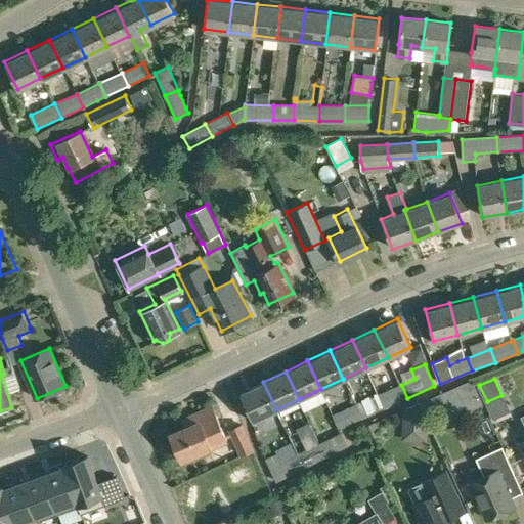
[(426,415),(447,405),(477,392),(472,380),(420,402),(426,415)]
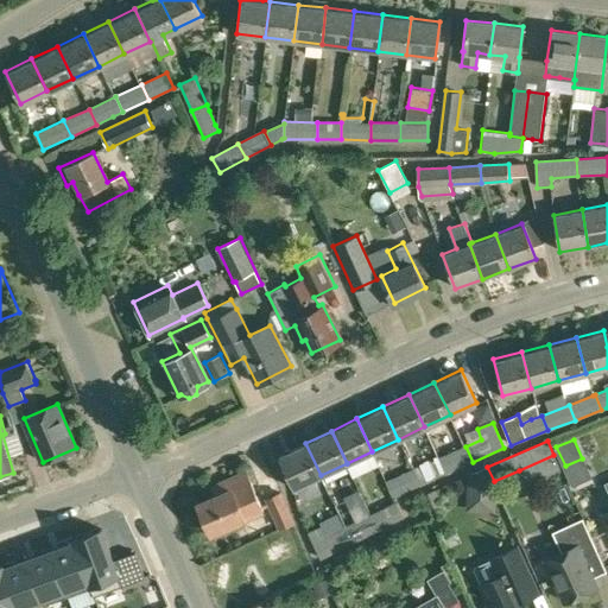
[(295,488),(321,475),(305,443),(279,455),(295,488)]
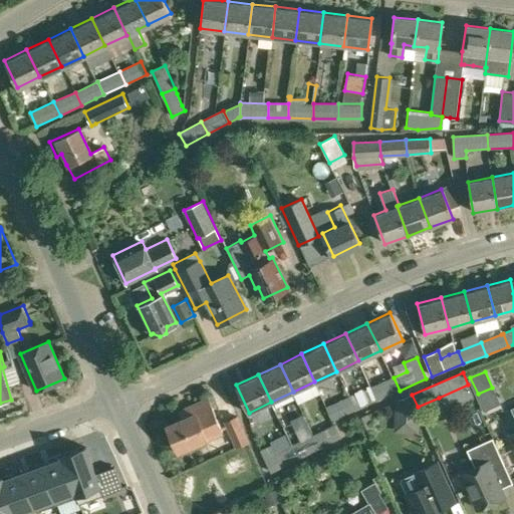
[(394,377),(372,387),(378,401),(400,391),(394,377)]
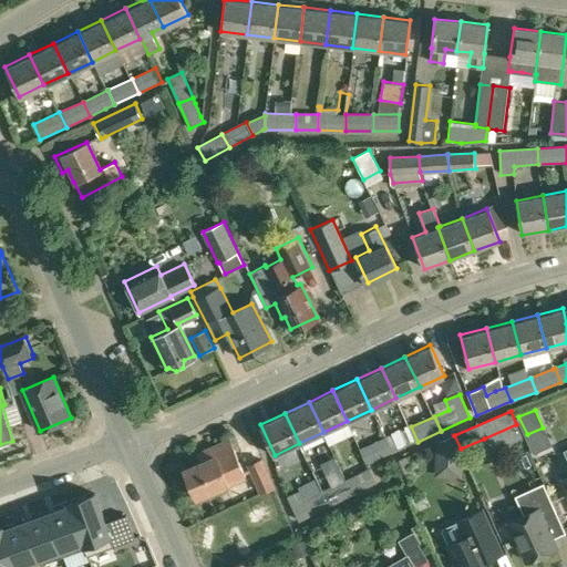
[(418,442),(411,426),(385,439),(392,453),(418,442)]
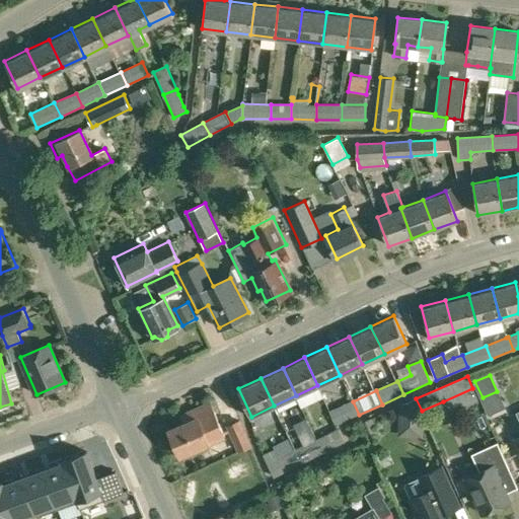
[(359,415),(353,401),(329,412),(336,425),(359,415)]
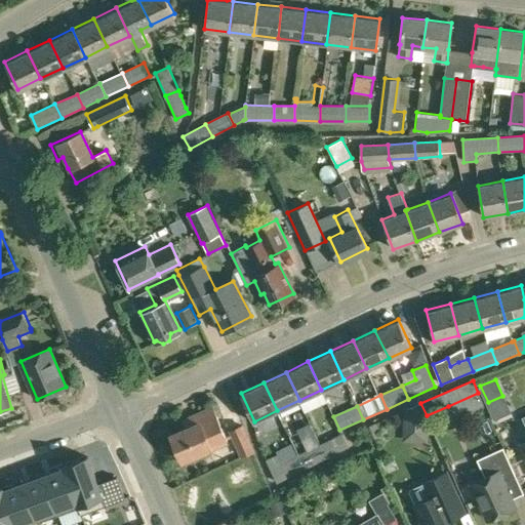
[(211,450),(229,443),(213,408),(183,420),(185,429),(170,435),(182,460),(211,448),(211,450)]
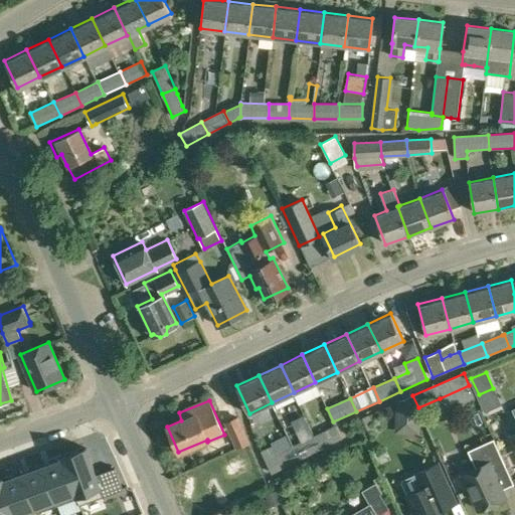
[(236,450),(251,442),(238,416),(224,422),(236,450)]
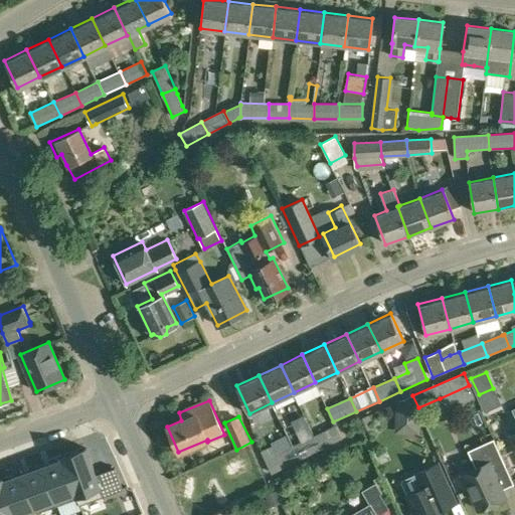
[(320,450),(342,439),(335,425),(314,437),(320,450)]
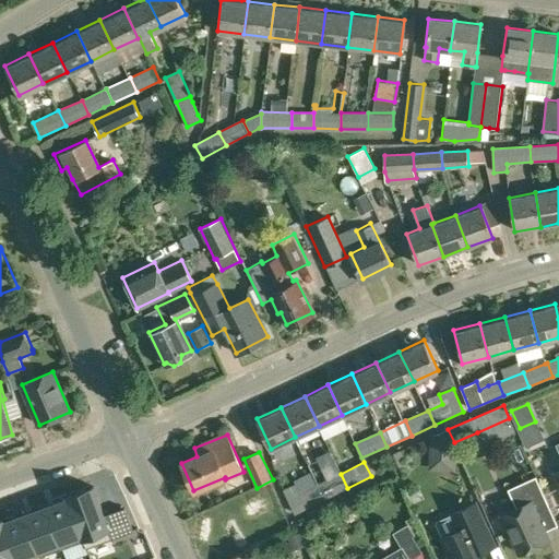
[(324,500),(347,488),(341,474),(318,485),(324,500)]
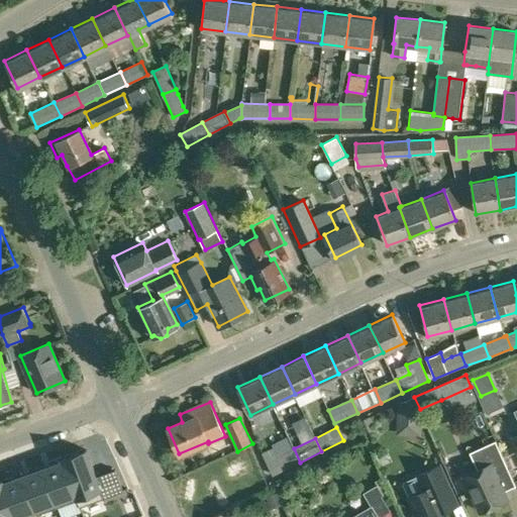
[(481,513),(508,500),(496,474),(507,469),(496,441),(471,452),(478,470),(463,477),(481,513)]
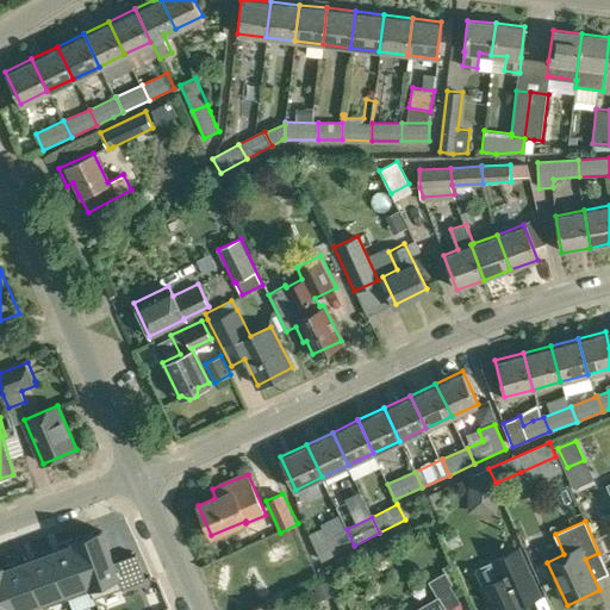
[(322,561),(354,546),(347,529),(329,539),(323,527),(309,533),(322,561)]
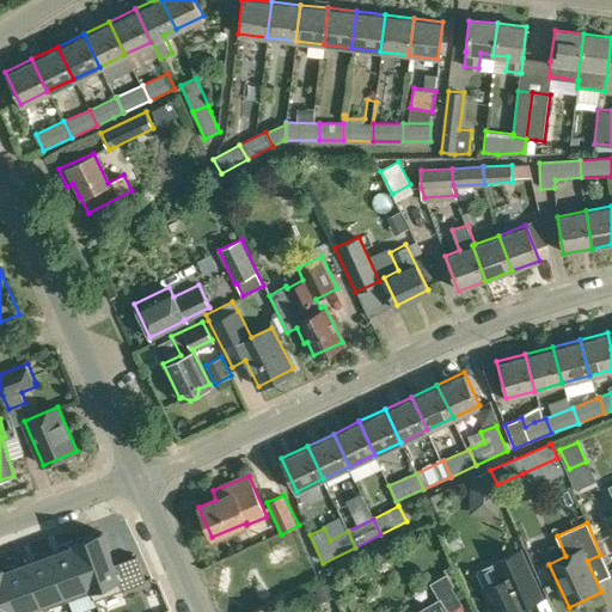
[(103,533),(75,543),(91,587),(91,588),(92,589),(117,580),(123,593),(138,588),(128,560),(114,565),(103,533)]
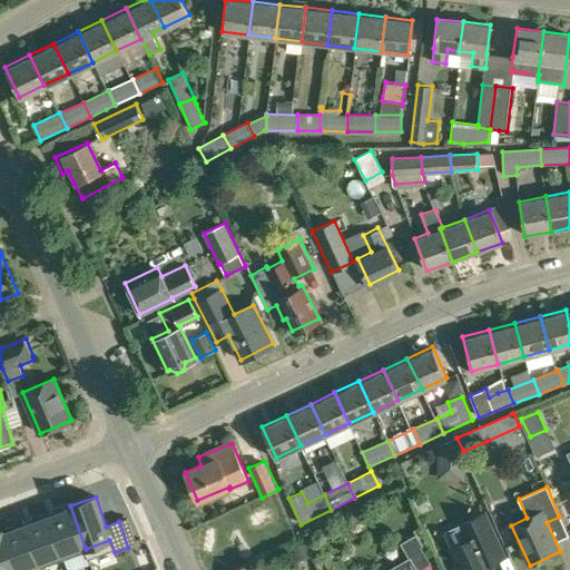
[(69,509),(48,516),(62,554),(85,547),(70,505),(68,505),(69,509)]
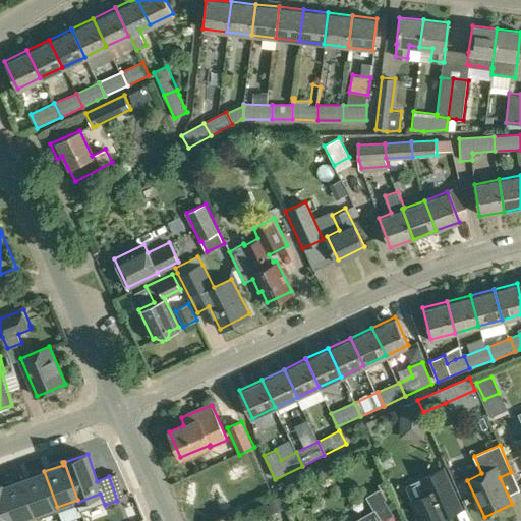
[(451,520),(449,514),(461,509),(444,470),(421,480),(428,495),(412,503),(417,514),(414,520),(451,520)]
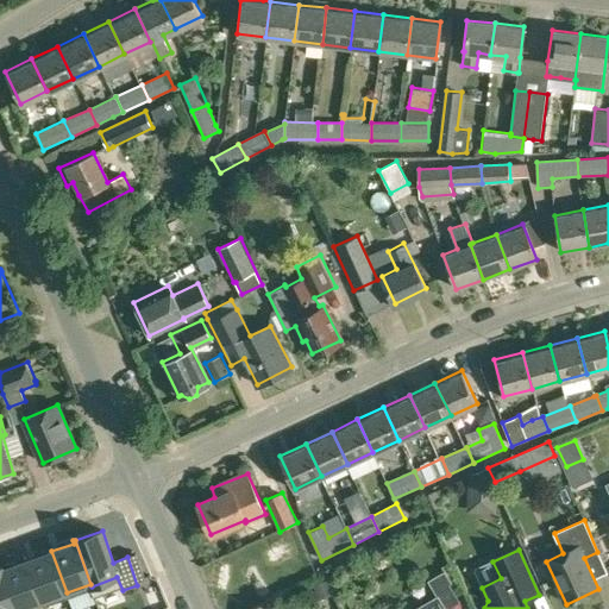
[(42,601),(67,592),(51,551),(27,560),(42,601)]
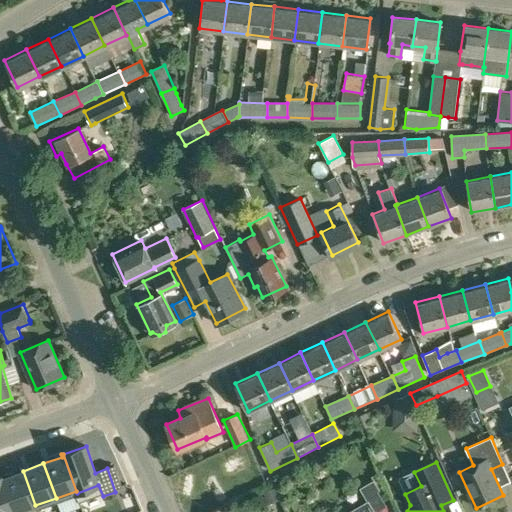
[(16,511),(35,505),(23,471),(3,478),(15,511),(16,511)]
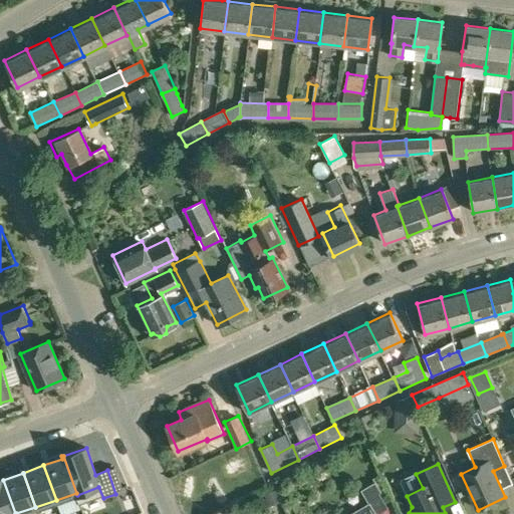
[(372,478),(374,482),(379,492),(380,492),(384,500),(391,496),(379,474),(372,478)]
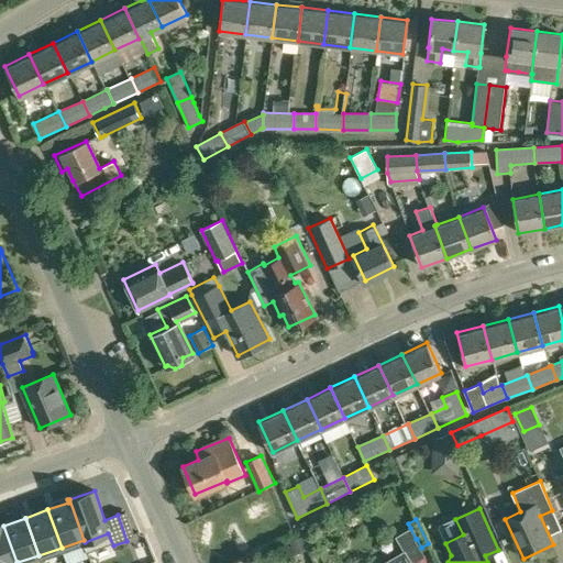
[(0,562),(17,562),(3,526),(2,523),(0,523),(0,562)]
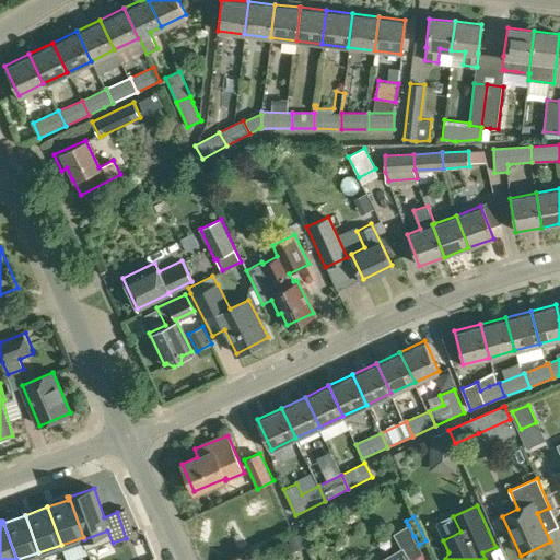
[(400,545),(413,536),(408,525),(393,533),(400,545)]
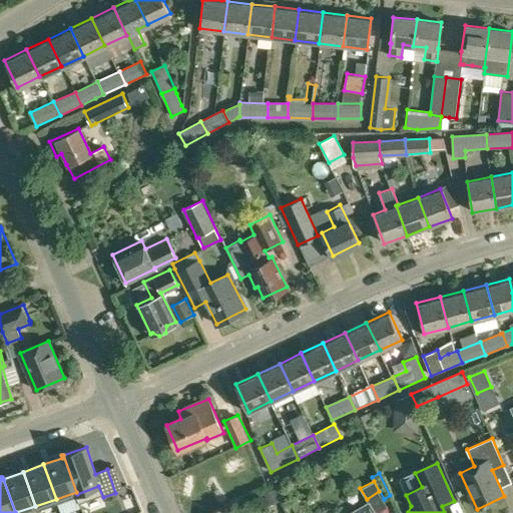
[(275,488),(264,493),(269,504),(280,499),(275,488)]
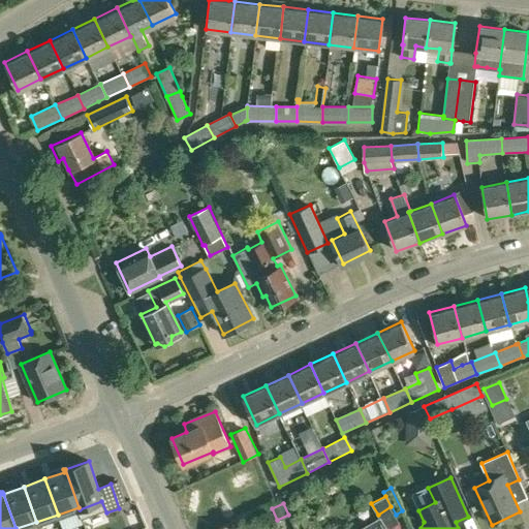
[(386,528),(379,517),(359,528),(386,528)]
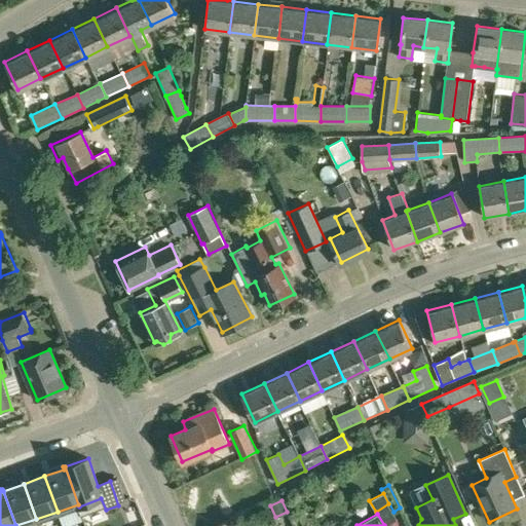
[(237,525),(233,517),(216,525),(237,525)]
